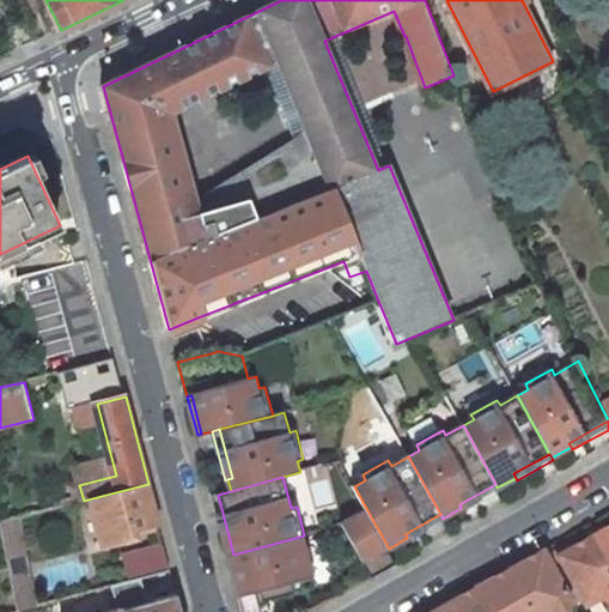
[(148,484),(92,498),(105,546),(138,538),(135,529),(159,523),(148,484)]
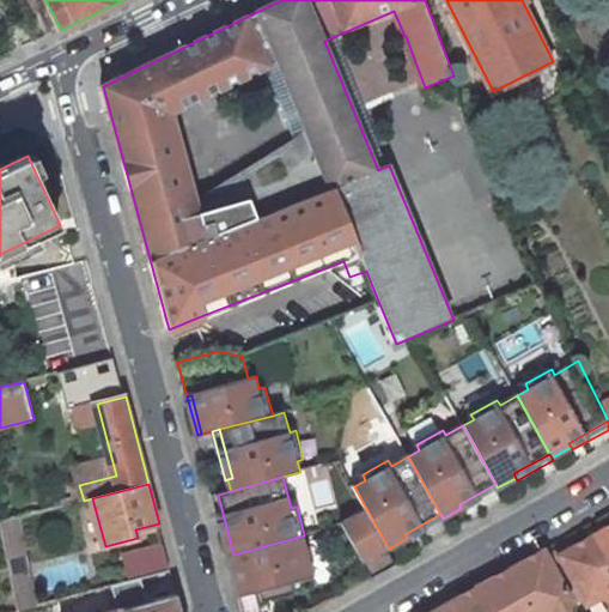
[(497,488),(495,484),(460,504),(461,508),(462,510),(499,490),(497,488)]
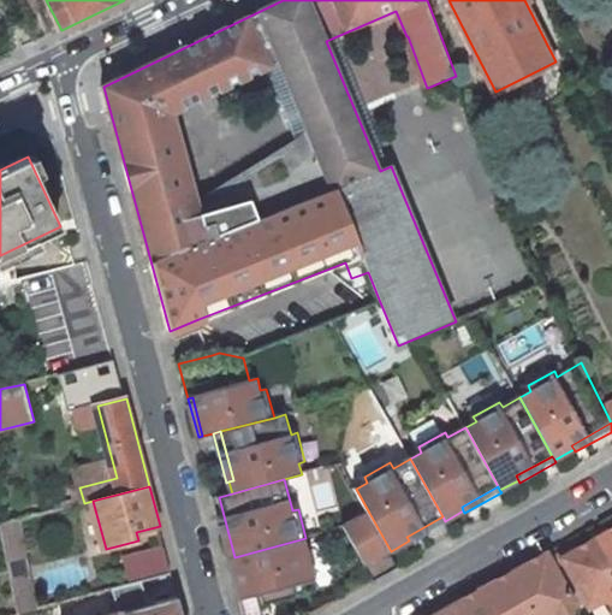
[(235,557),(219,497),(214,498),(220,520),(227,545),(230,559),(235,557)]
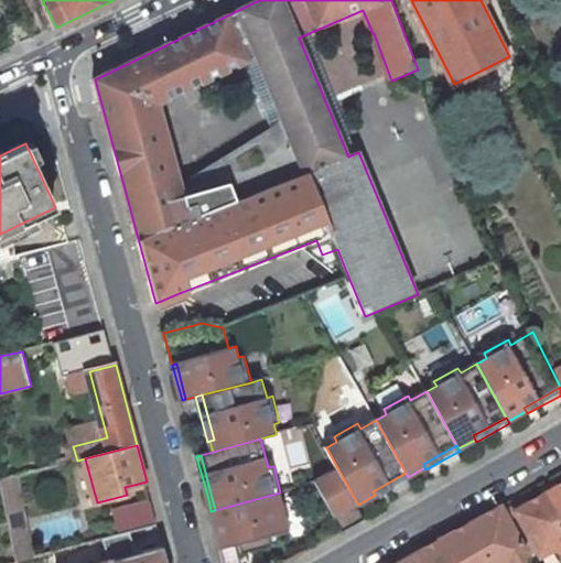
[(358,505),(338,469),(316,482),(342,527),(364,515),(358,505)]
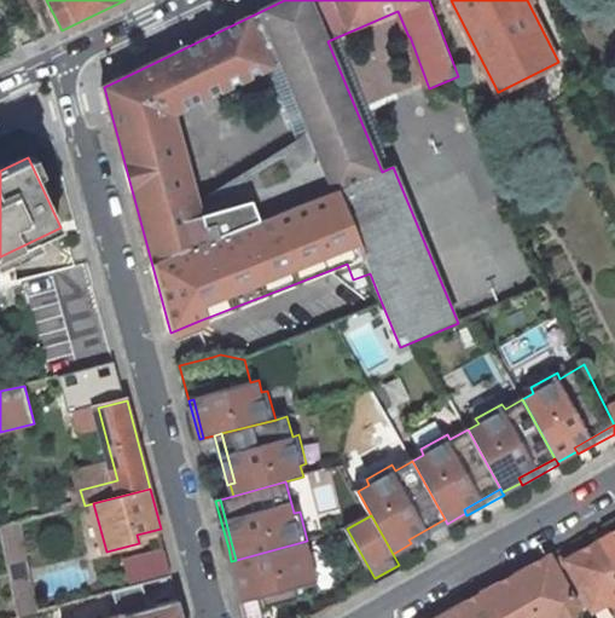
[(447,524),(445,519),(408,539),(411,543),(412,546),(448,526),(447,524)]
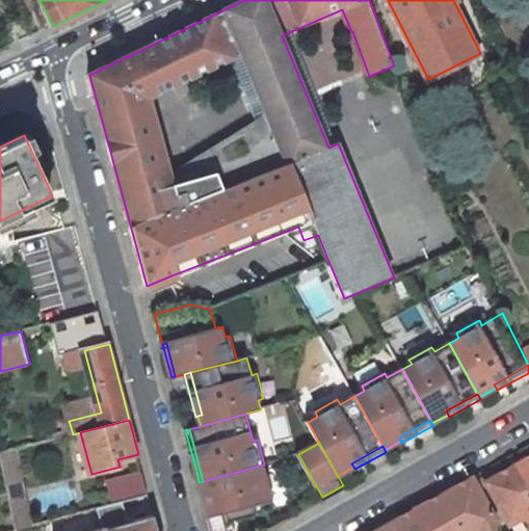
[(528,447),(510,457),(528,489),(528,447)]
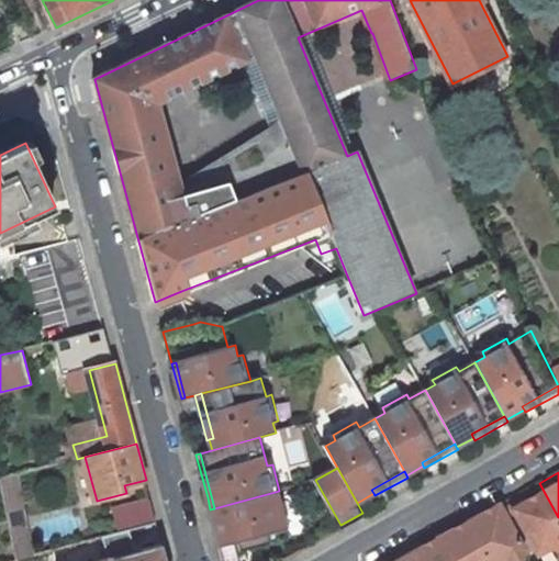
[(19,474),(2,479),(4,491),(23,487),(19,474)]
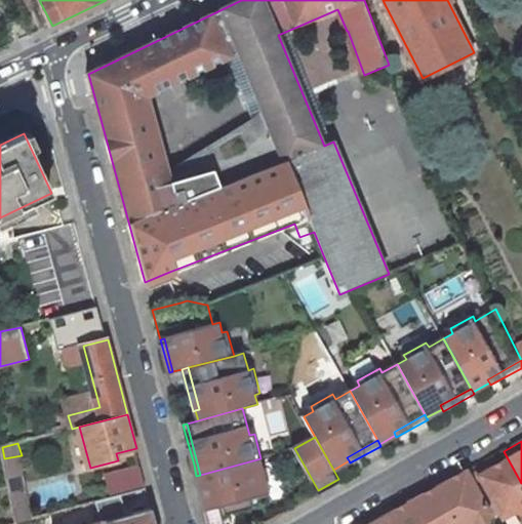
[(136,448),(116,453),(118,460),(138,454),(136,448)]
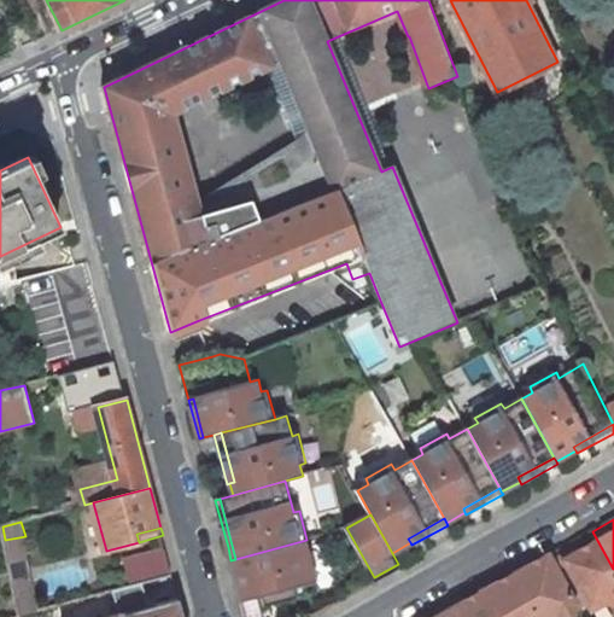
[(569,568),(592,609),(607,600),(613,601),(613,569),(592,531),(550,554),(554,562),(563,556),(569,568)]
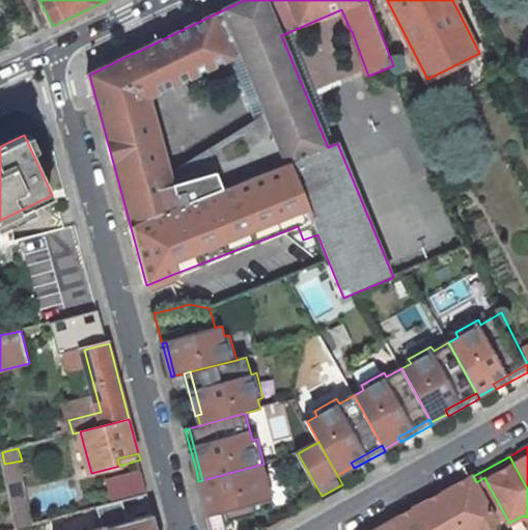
[(274,499),(264,464),(202,480),(203,480),(207,497),(203,498),(209,517),(225,512),(228,521),(256,513),(254,504),(274,499)]
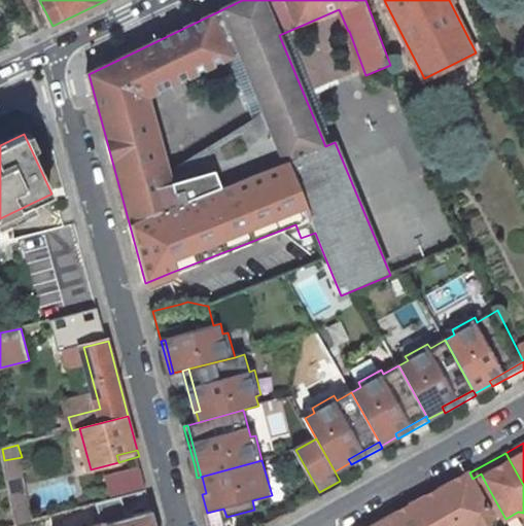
[(142,467),(107,477),(113,499),(123,496),(148,490),(142,467)]
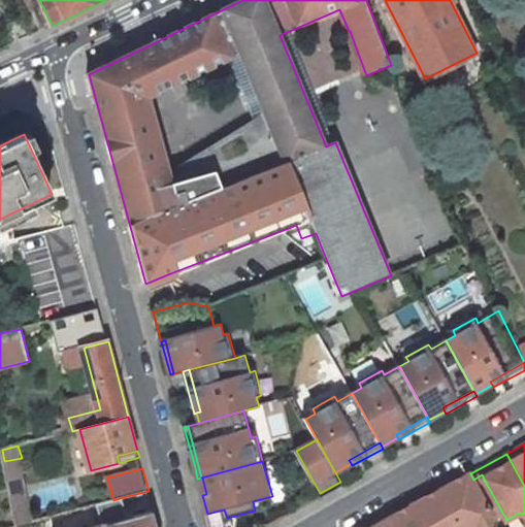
[(443,490),(462,526),(476,526),(480,525),(486,526),(491,526),(494,516),(479,489),(473,480),(470,473),(443,490)]
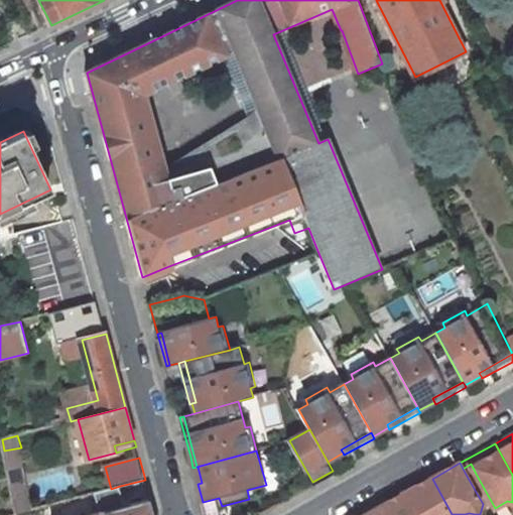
[(476,474),(471,464),(463,469),(468,478),(476,474)]
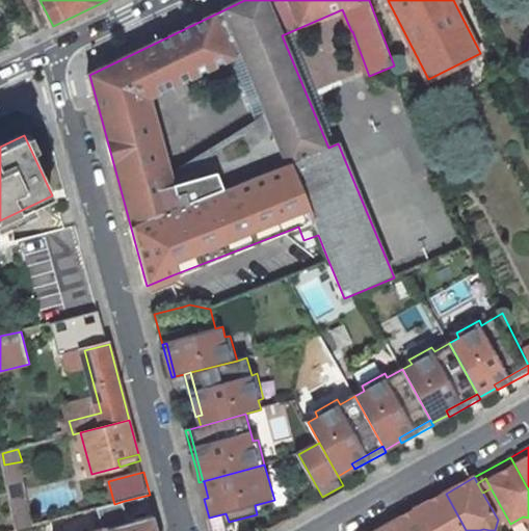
[(208,498),(204,481),(203,481),(199,482),(204,499),(208,498)]
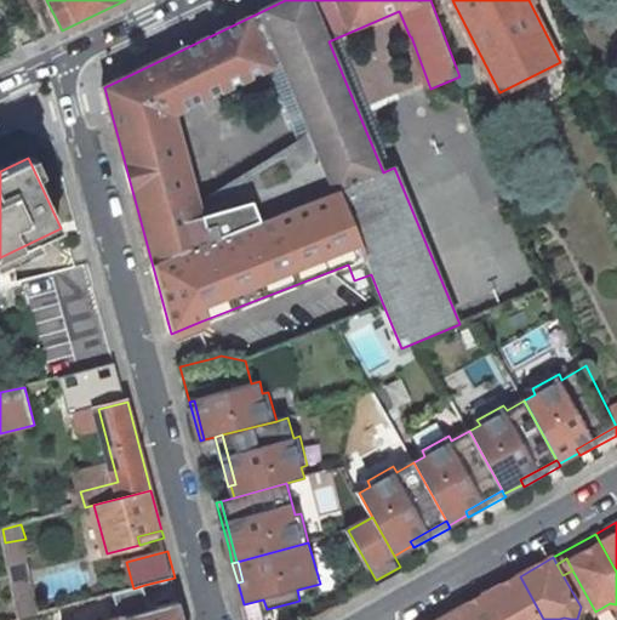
[(487,595),(501,619),(543,619),(520,576),(487,595)]
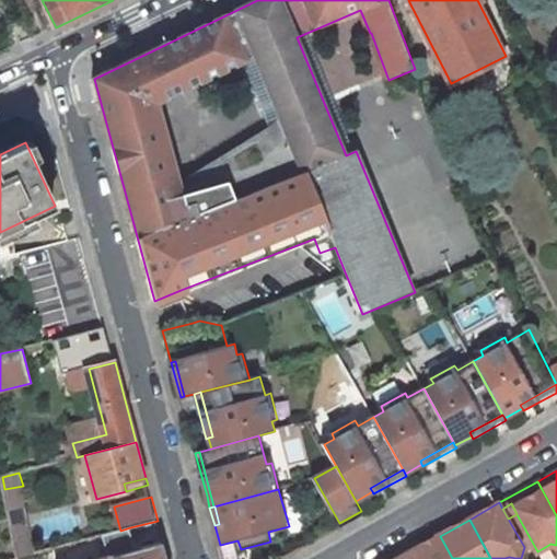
[(167,558),(163,544),(137,550),(130,527),(120,531),(104,535),(109,556),(99,558),(167,558)]
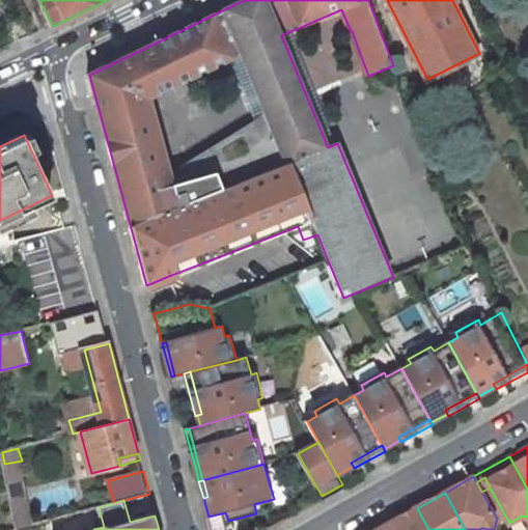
[(389,524),(392,529),(428,529),(417,508),(396,520),(389,524)]
